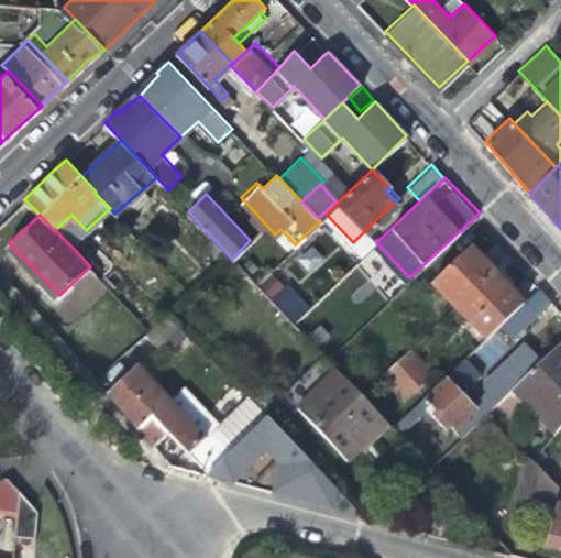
[(65,229),(61,225),(55,229),(59,234),(65,229)]
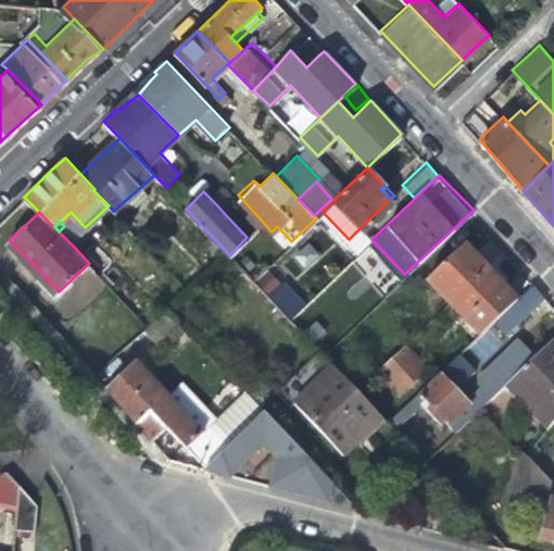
[(59,232),(70,242),(75,238),(64,226),(59,232)]
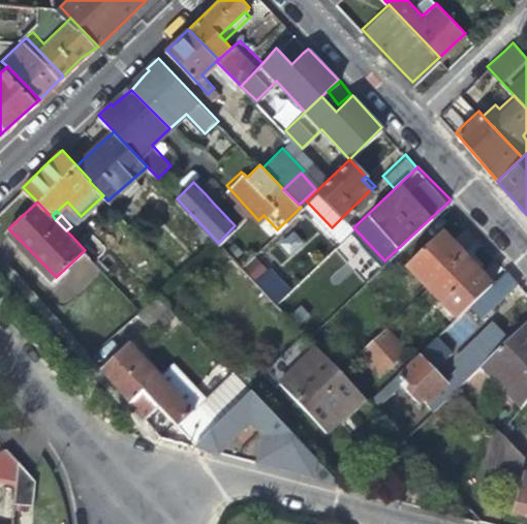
[(343,216),(332,227),(342,238),(345,235),(353,227),(343,216)]
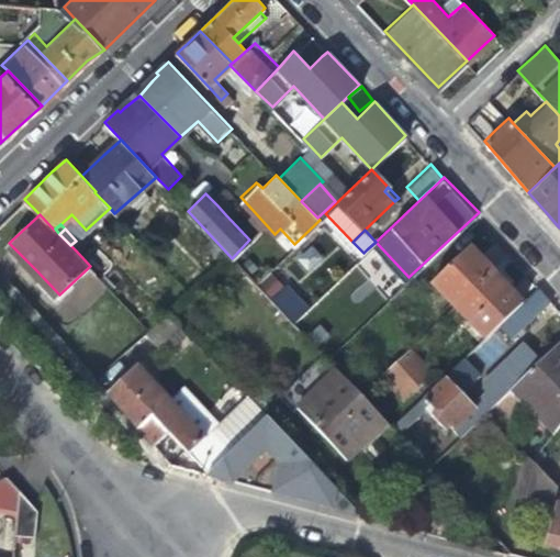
[(315,240),(297,252),(309,269),(327,256),(315,240)]
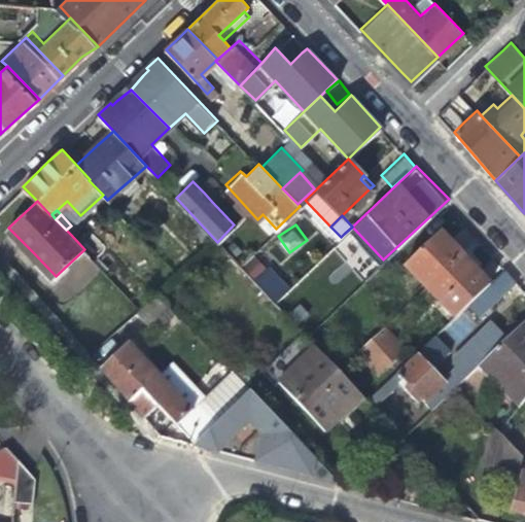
[(406,261),(428,285),(467,249),(457,237),(445,224),(406,261)]
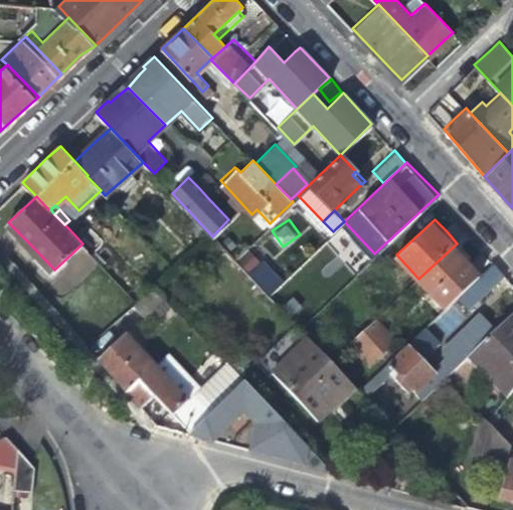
[(74,225),(69,220),(64,224),(69,229),(74,225)]
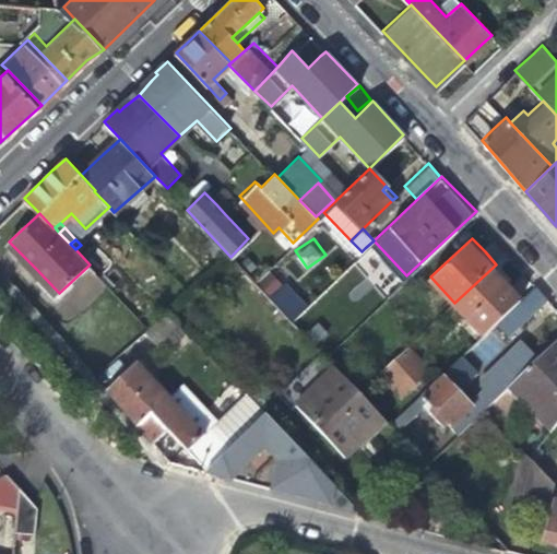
[(509,278),(496,264),(454,303),(484,333),(498,319),(525,295),(509,278)]
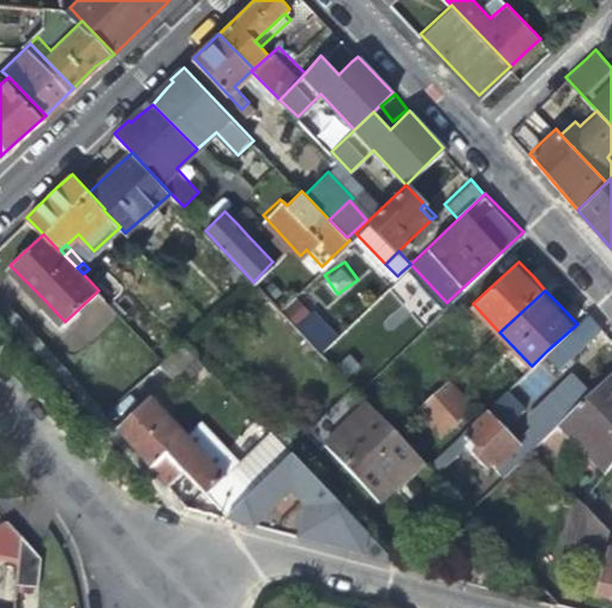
[(288,309),(300,323),(313,311),(300,298),(288,309)]
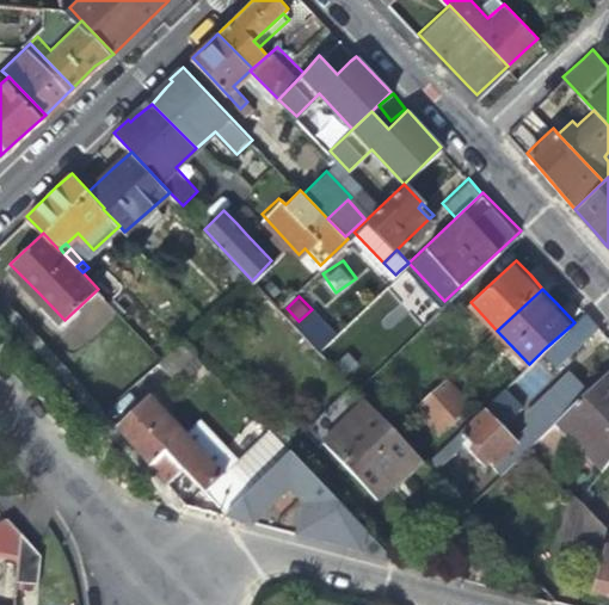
[(312,309),(299,321),(320,344),(337,329),(314,306),(312,309)]
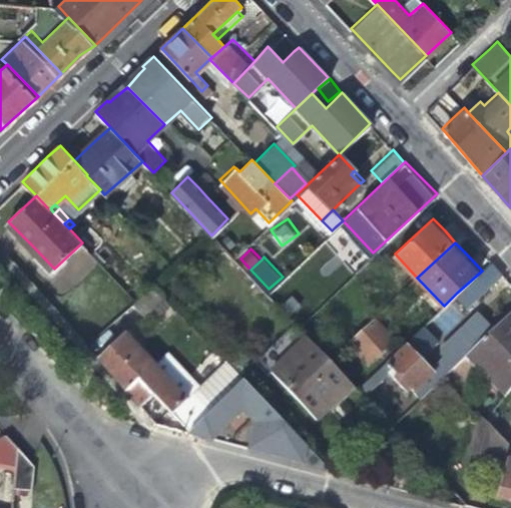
[(493,260),(482,271),(457,293),(470,306),(505,272),(493,260)]
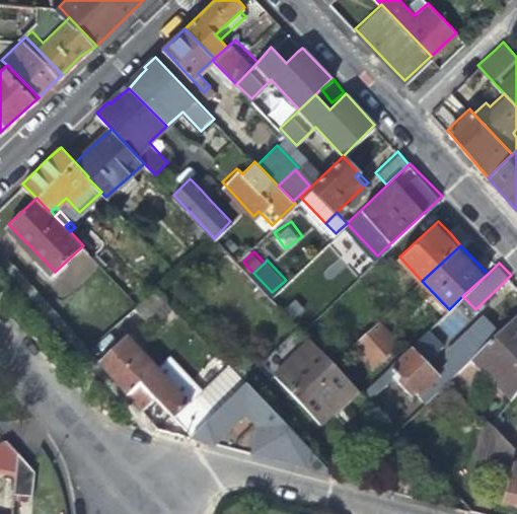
[(157,287),(139,303),(150,315),(168,298),(157,287)]
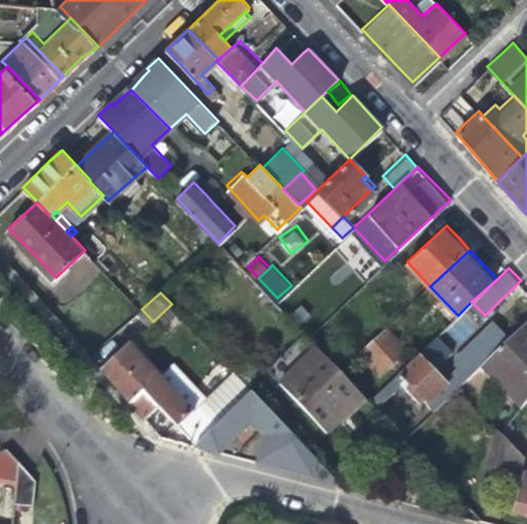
[(301,320),(311,311),(303,302),(292,311),(301,320)]
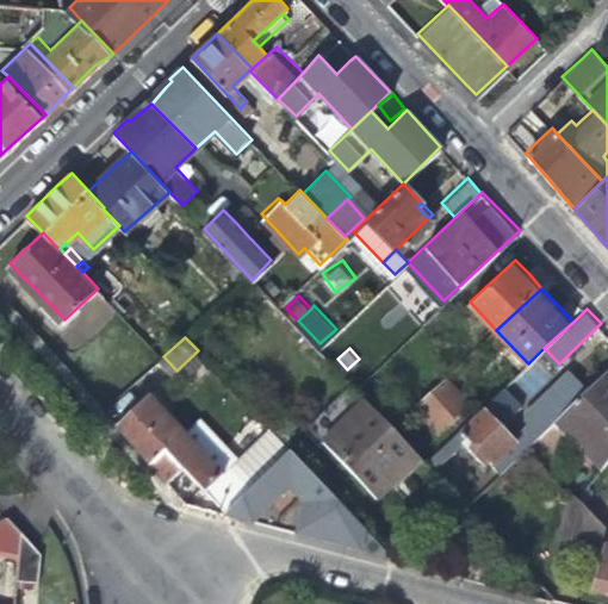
[(174,374),(177,371),(163,356),(163,357),(161,359),(174,374)]
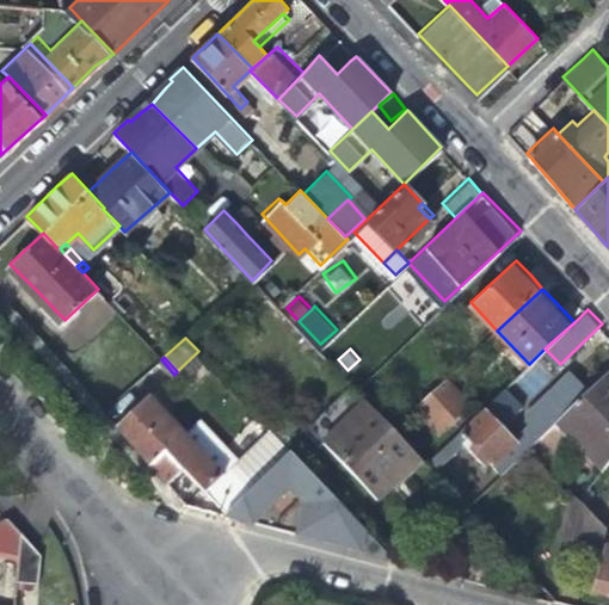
[(491,402),(529,443),(591,384),(571,363),(526,407),(506,387),(491,402)]
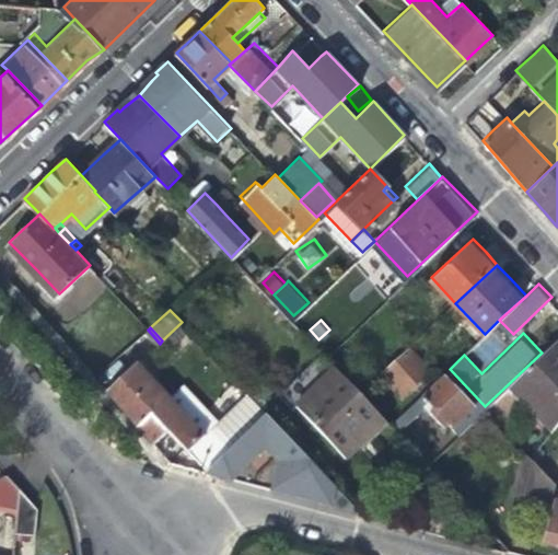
[(557,346),(554,342),(547,349),(557,360),(557,346)]
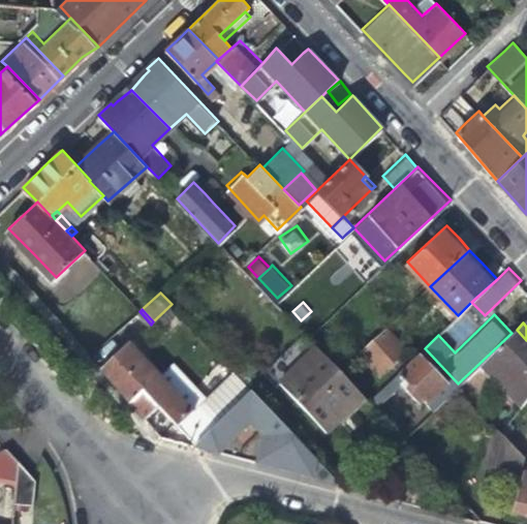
[(385,325),(361,349),(382,372),(408,348),(385,325)]
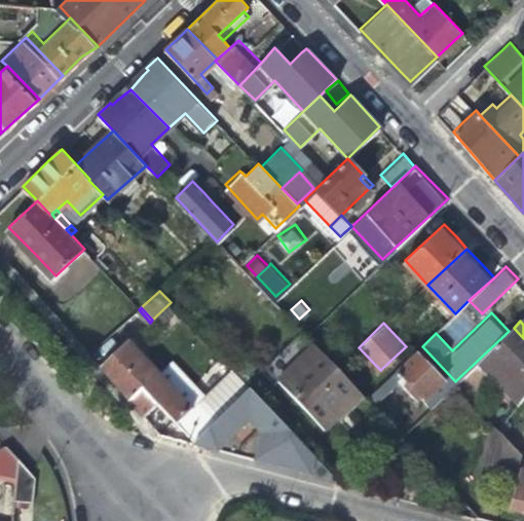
[(523,338),(514,328),(480,359),(520,401),(523,396),(523,338)]
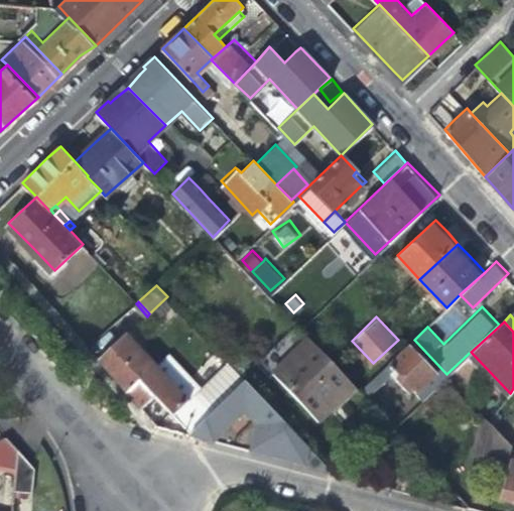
[(141,407),(150,399),(155,394),(160,399),(164,403),(190,431),(246,376),(228,360),(188,395),(126,333),(98,358),(111,372),(141,407)]
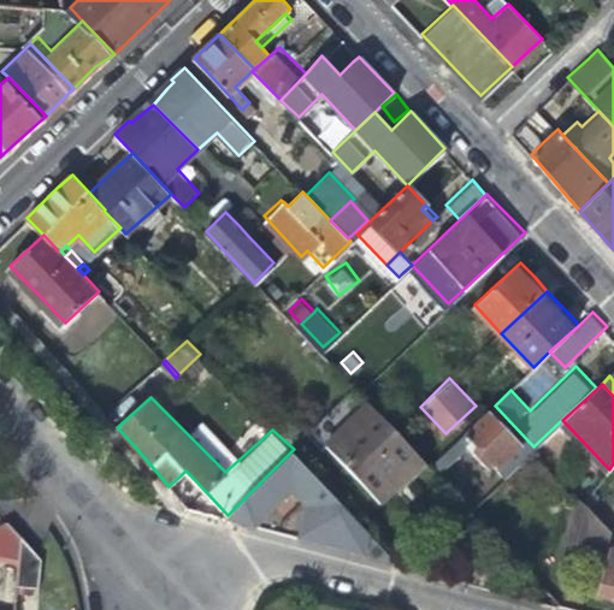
[(424,460),(396,430),(371,403),(326,445),(379,501),(399,483),(424,460)]
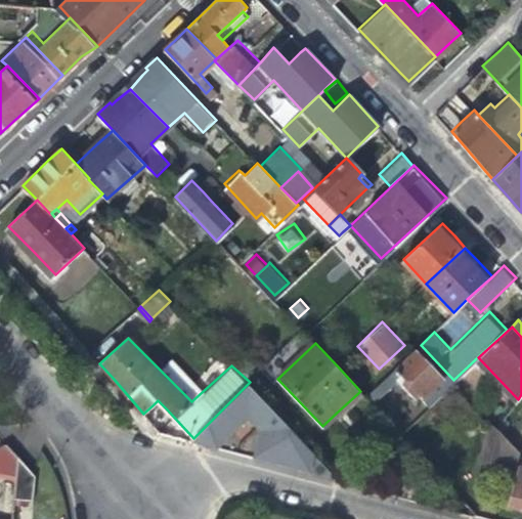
[(414,350),(395,368),(403,378),(399,382),(414,397),(419,393),(422,396),(441,378),(426,362),(414,350)]
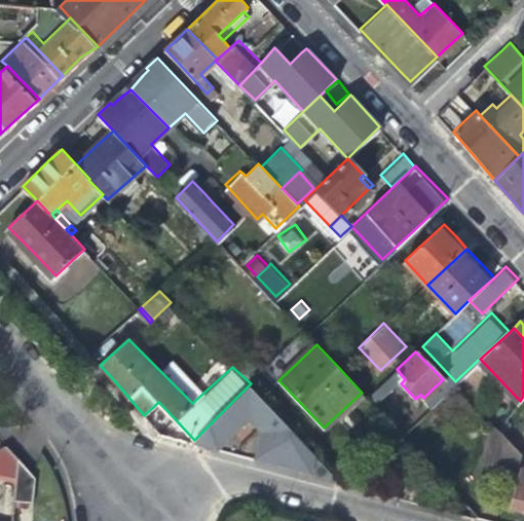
[(397,379),(401,383),(405,379),(397,369),(391,373),(397,379)]
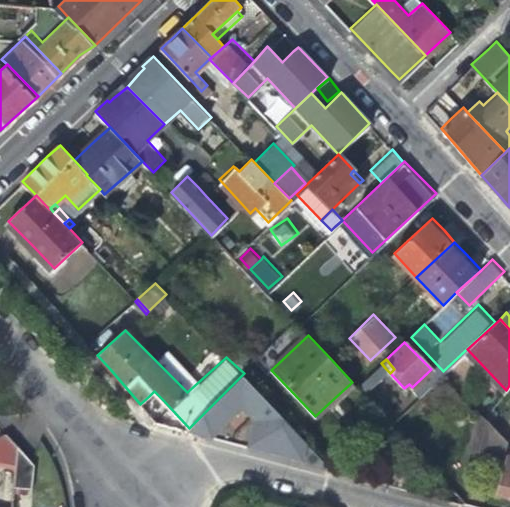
[(375,378),(386,369),(381,363),(357,386),(374,404),(388,392),(375,378)]
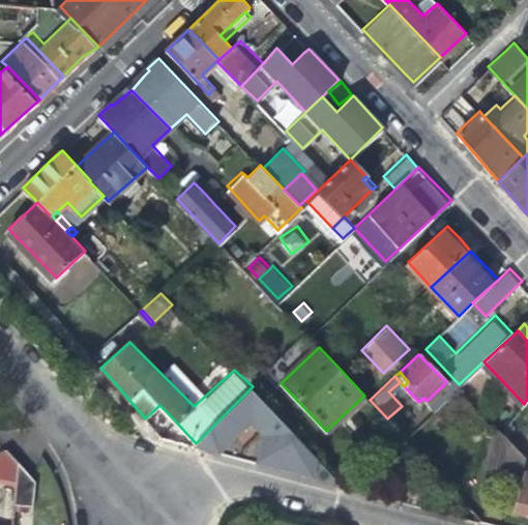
[(297,434),(253,386),(196,443),(246,457),(297,472),(298,472),(342,480),(297,434)]
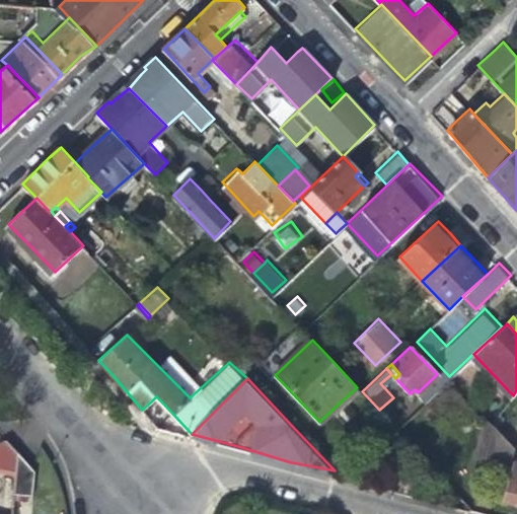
[(398,392),(393,397),(379,410),(394,426),(414,409),(398,392)]
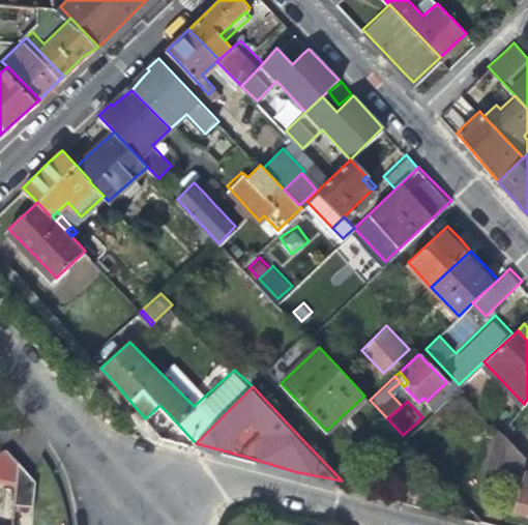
[(159,415),(165,410),(159,405),(154,410),(159,415)]
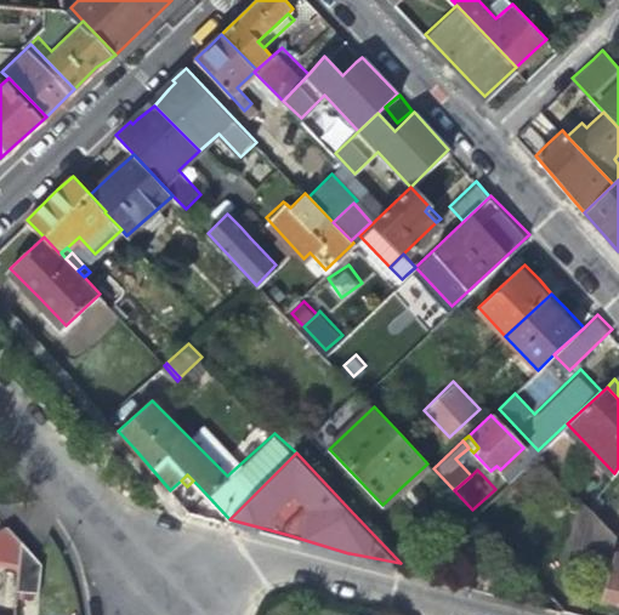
[(613,534),(601,528),(603,522),(589,507),(580,499),(569,545),(608,554),(613,534)]
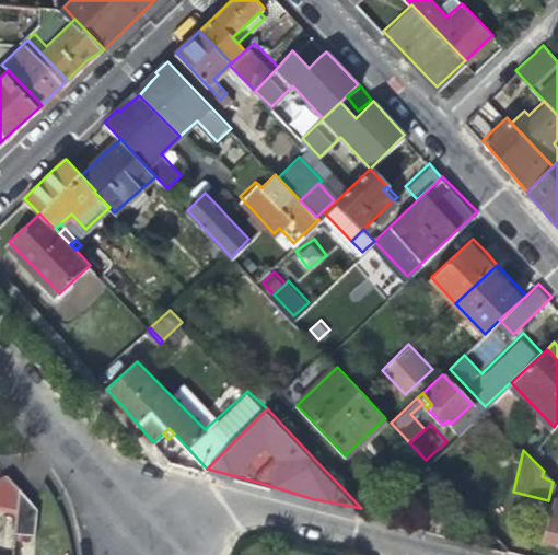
[(20,486),(8,472),(0,476),(0,505),(9,508),(18,510),(20,486)]
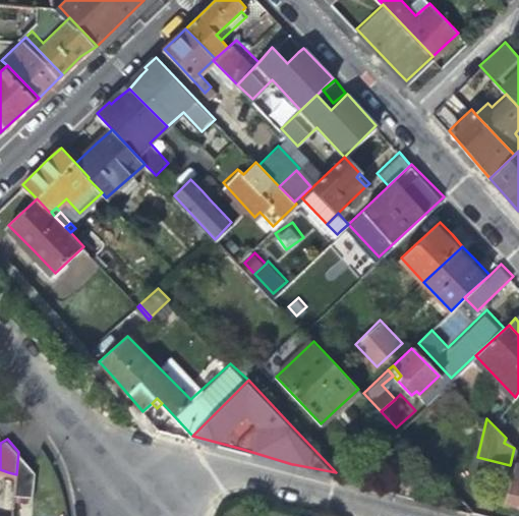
[(35,470),(32,466),(18,452),(16,474),(14,496),(32,497),(35,470)]
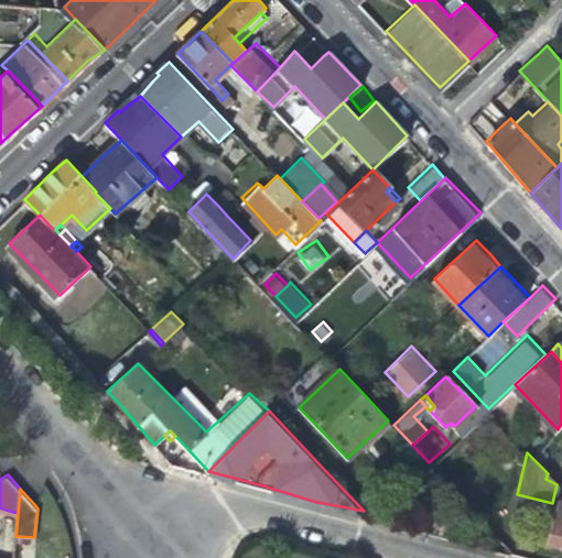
[(0,557),(12,557),(15,536),(18,513),(9,511),(1,546),(0,545),(0,557)]
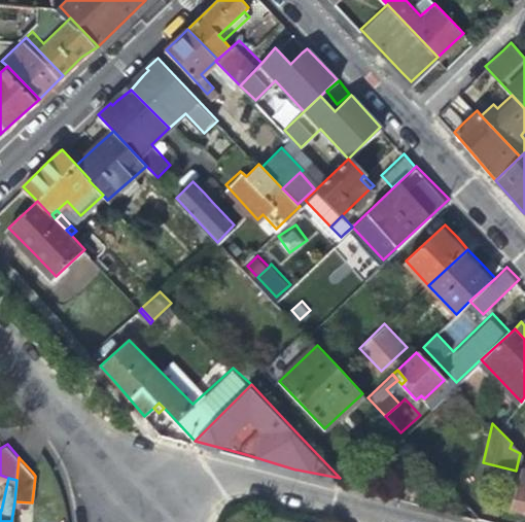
[(524,478),(516,508),(524,510),(524,478)]
